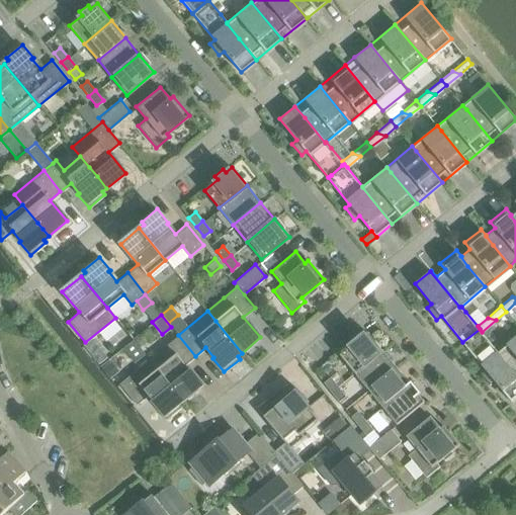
[(515,397),(515,374),(497,352),(498,351),(494,346),(482,332),(480,329),(462,342),(483,366),(485,368),(480,372),(490,384),(494,380),(495,381),(511,401),(515,397)]
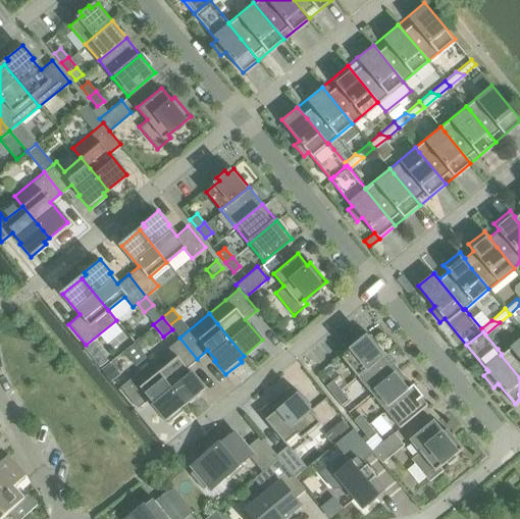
[(142,334),(135,341),(140,349),(148,343),(142,334)]
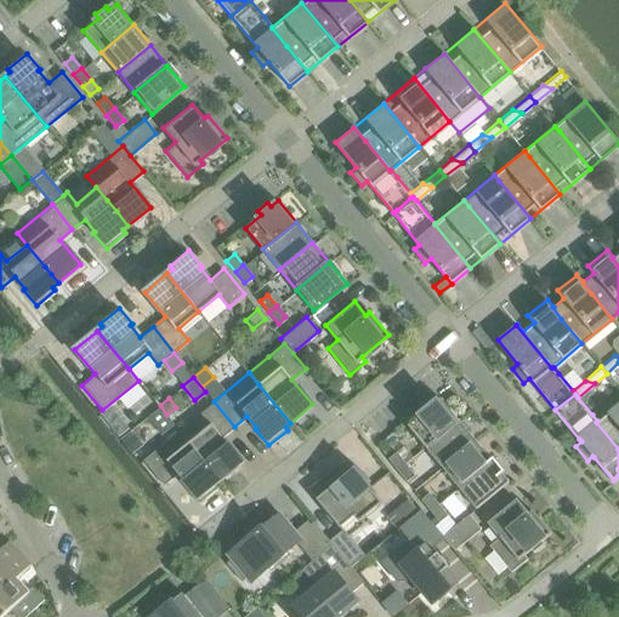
[(408,424),(425,446),(458,418),(441,398),(433,404),(430,400),(420,407),(422,412),(408,424)]
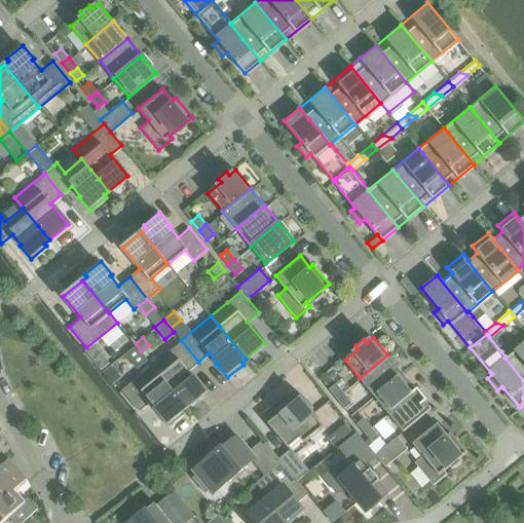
[(151,365),(186,407),(206,391),(188,370),(198,362),(181,340),(151,365)]
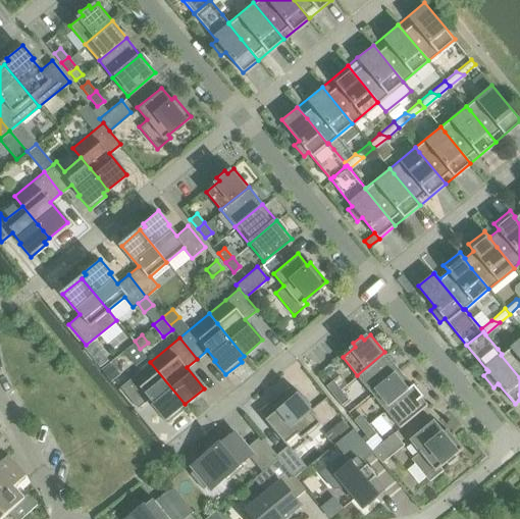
[(519,377),(519,339),(502,354),(501,355),(519,377)]
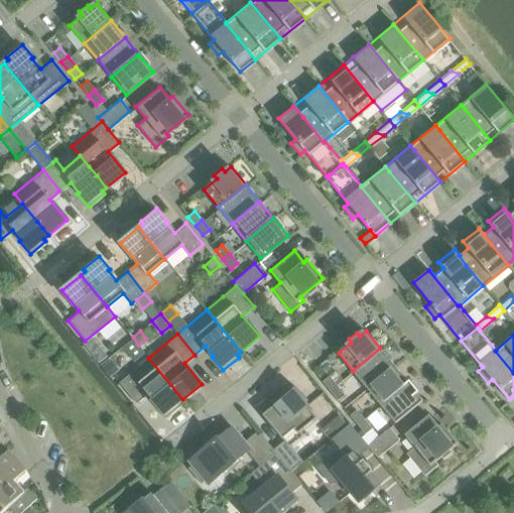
[(95,346),(89,351),(98,362),(104,357),(95,346)]
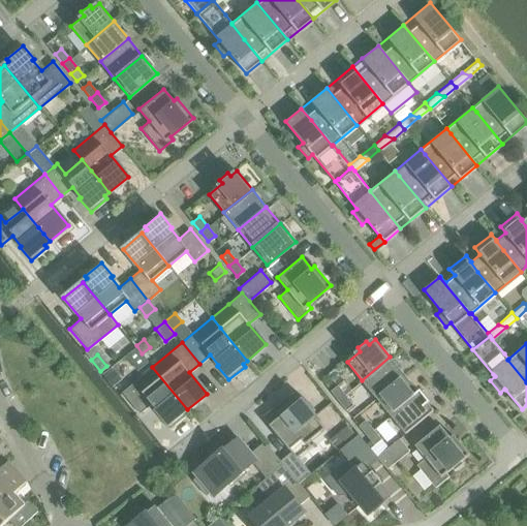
[(362,380),(376,397),(404,374),(390,357),(362,380)]
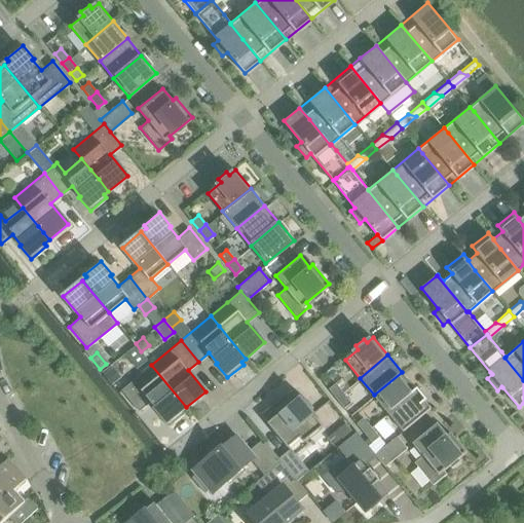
[(182,410),(186,407),(151,365),(121,389),(139,411),(150,402),(158,411),(156,413),(167,426),(184,413),(182,410)]
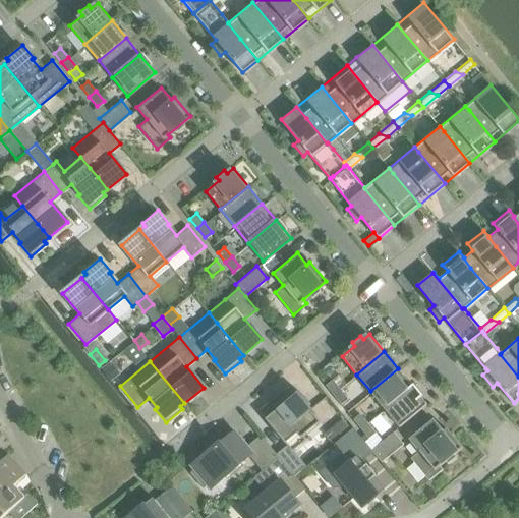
[(111,362),(101,369),(109,380),(119,371),(111,362)]
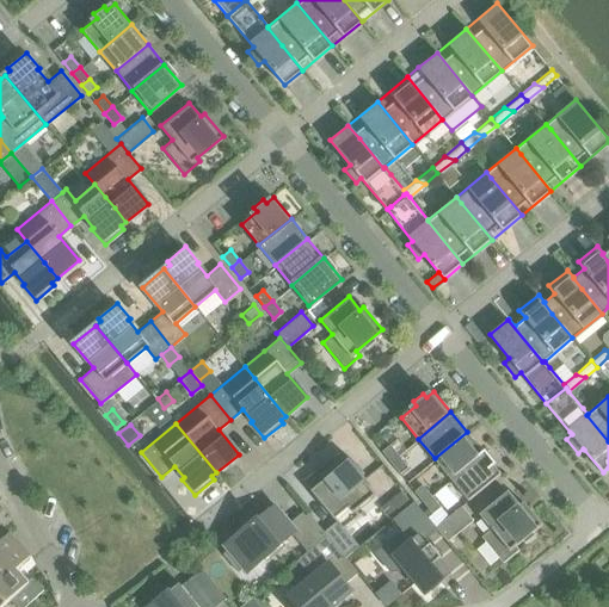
[(435,458),(450,478),(484,452),(467,432),(435,458)]
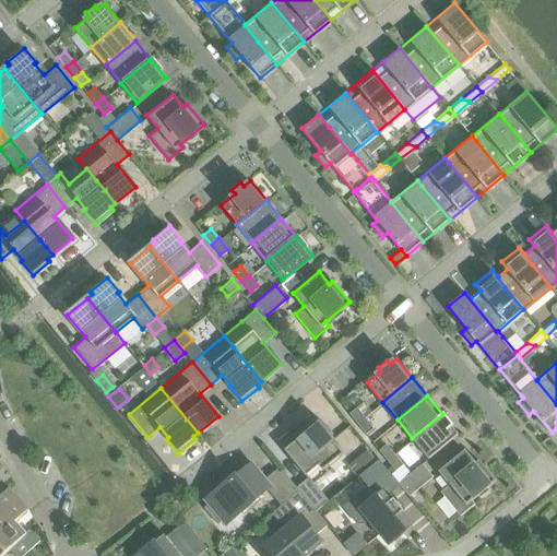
[(348,412),(357,423),(364,416),(356,406),(348,412)]
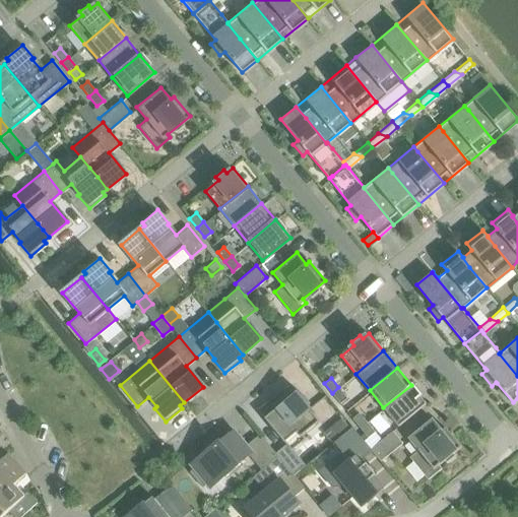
[(426,402),(411,385),(383,407),(398,426),(426,402)]
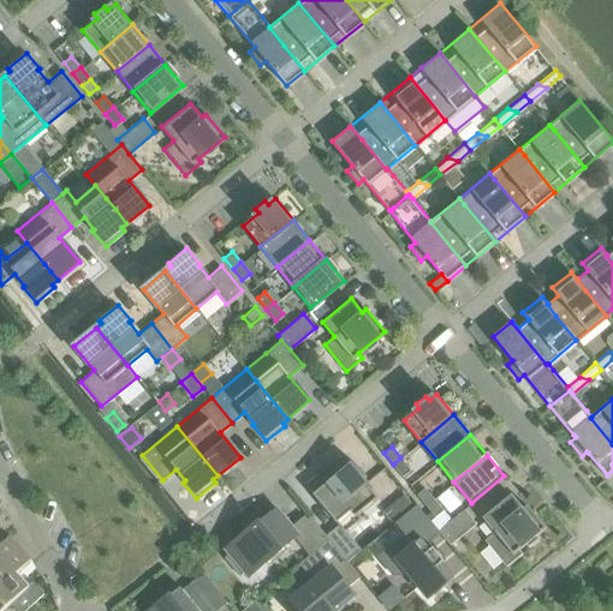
[(410,469),(400,457),(393,465),(402,475),(410,469)]
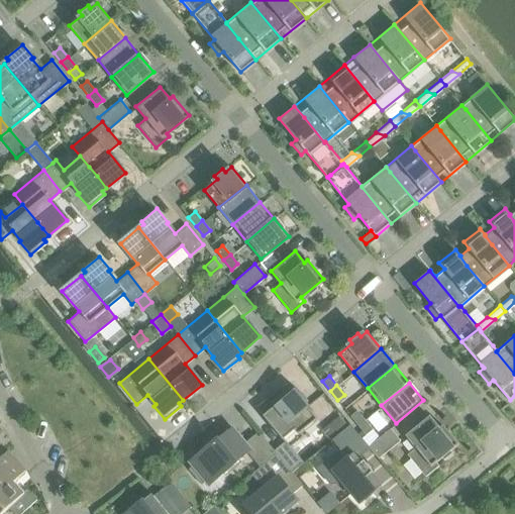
[(284,440),(274,449),(273,449),(276,453),(291,472),(292,471),(301,464),(289,447),(302,437),(299,433),(317,419),(304,403),(308,401),(301,392),(297,395),(291,386),(282,393),(278,388),(255,406),(284,440)]
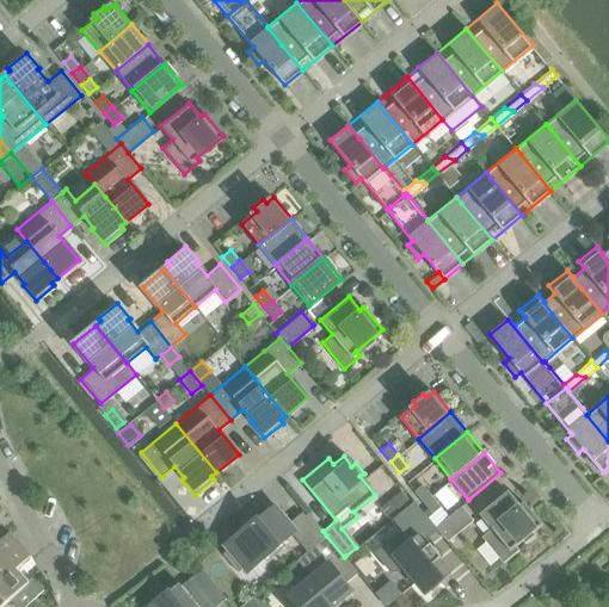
[(414,490),(423,501),(431,494),(423,483),(414,490)]
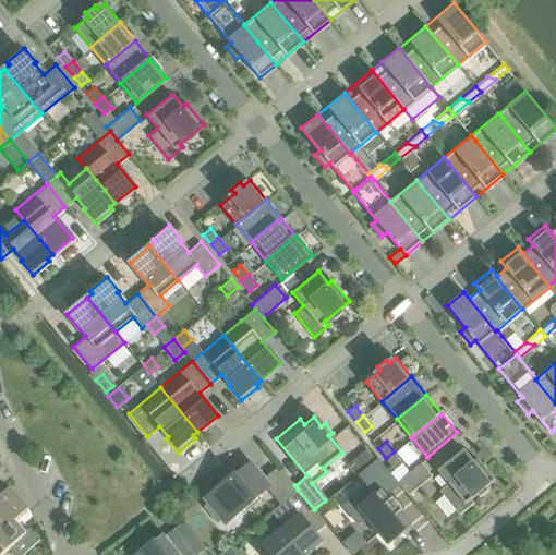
[(440,490),(459,514),(473,502),(471,498),(495,479),(478,458),(474,460),(464,448),(438,470),(449,483),(440,490)]
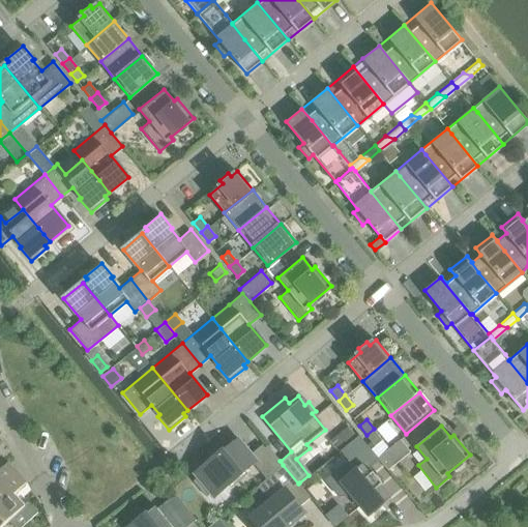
[(382,439),(374,429),(367,435),(375,444),(382,439)]
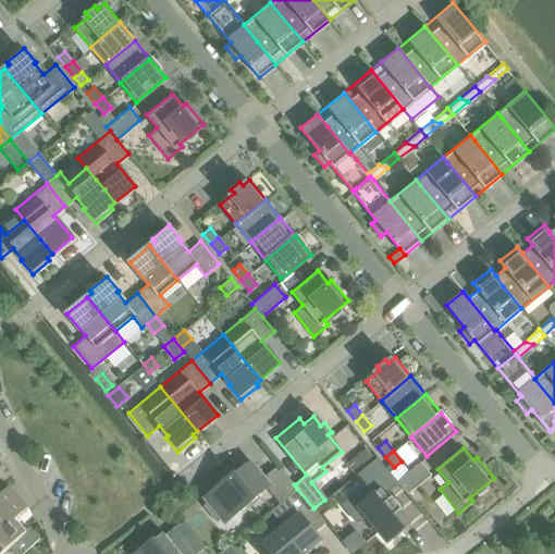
[(365,482),(340,504),(354,520),(355,521),(356,521),(370,520),(378,529),(387,541),(403,529),(410,522),(399,509),(402,507),(392,495),(390,496),(385,492),(398,481),(397,480),(377,456),(373,457),(368,463),(356,472),(365,482)]
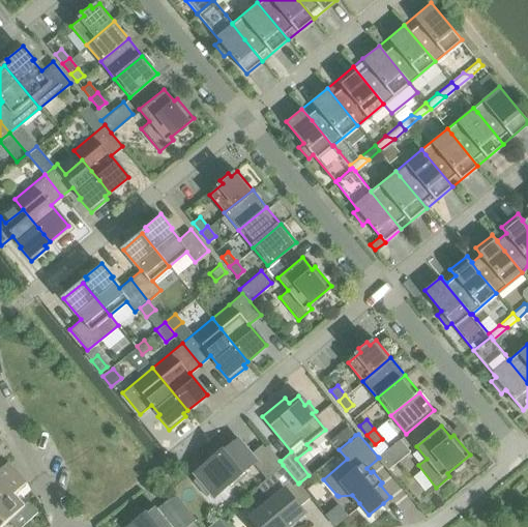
[(254,463),(266,478),(283,465),(280,461),(281,461),(267,445),(253,457),(238,438),(223,450),(222,449),(194,472),(197,476),(193,480),(206,496),(210,493),(213,497),(228,485),(230,487),(243,475),(241,472),(254,463)]
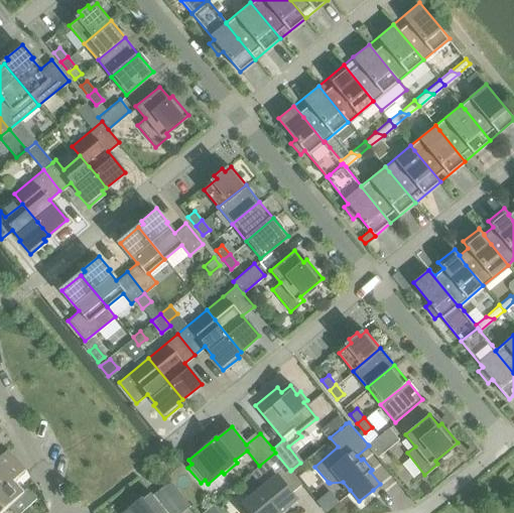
[(368,444),(369,445),(377,457),(399,438),(389,427),(368,444)]
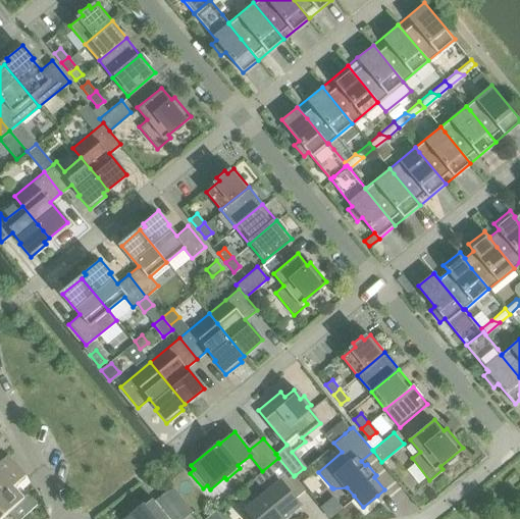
[(0,477),(14,465),(5,455),(0,460),(0,477)]
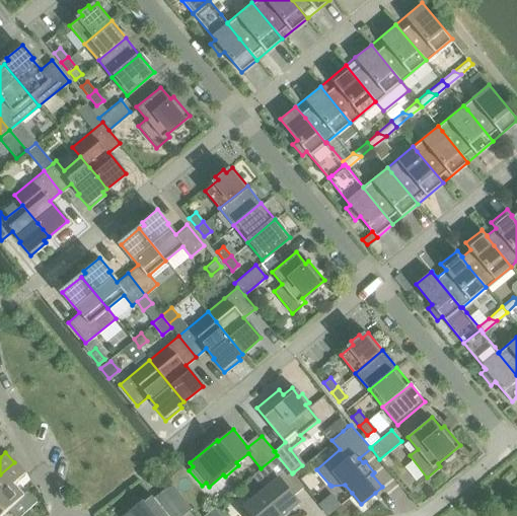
[(303,487),(292,473),(277,455),(261,468),(252,475),(264,491),(262,493),(241,509),(246,515),(280,515),(298,502),(293,495),(295,493),(303,487)]
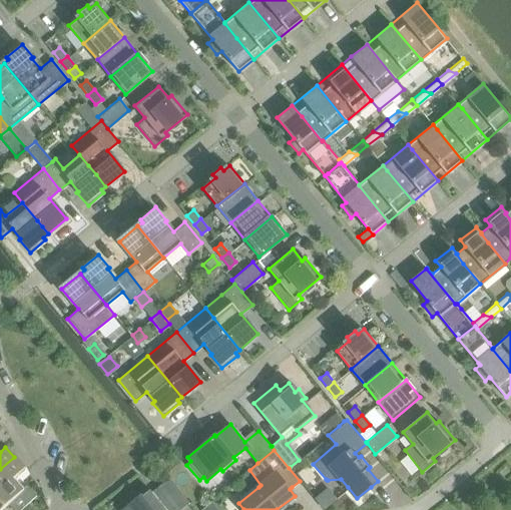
[(23,467),(14,457),(0,469),(0,508),(6,504),(12,509),(18,509),(34,496),(26,487),(25,486),(23,487),(21,489),(19,487),(11,478),(23,467)]
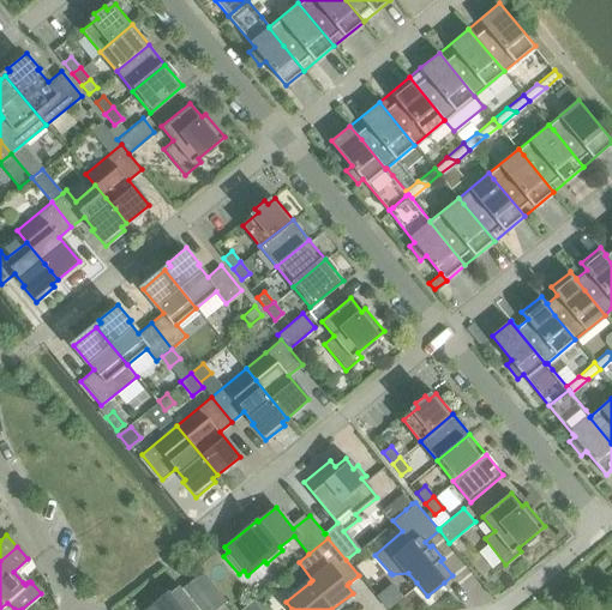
[(215,609),(227,601),(211,583),(202,571),(189,583),(181,589),(179,586),(169,595),(168,593),(148,609),(215,609)]
